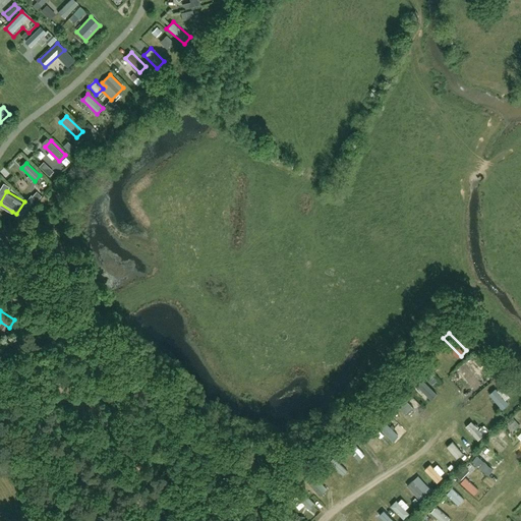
[(400,383),(398,385),(424,409),(445,385),(418,359),(400,383)]
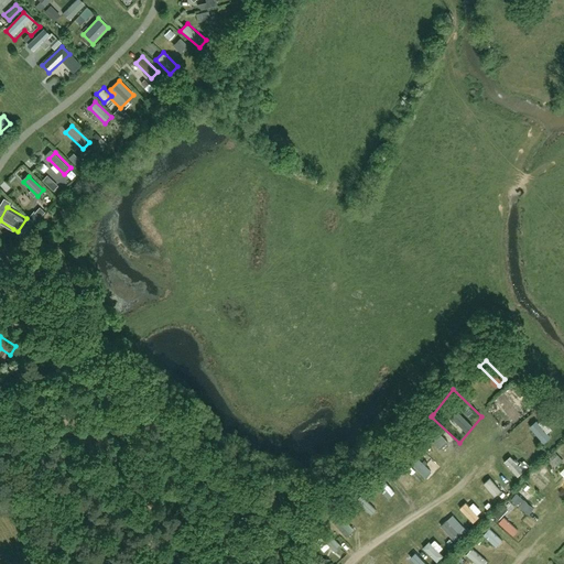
[(469,390),(463,394),(470,404),(476,400),(469,390)]
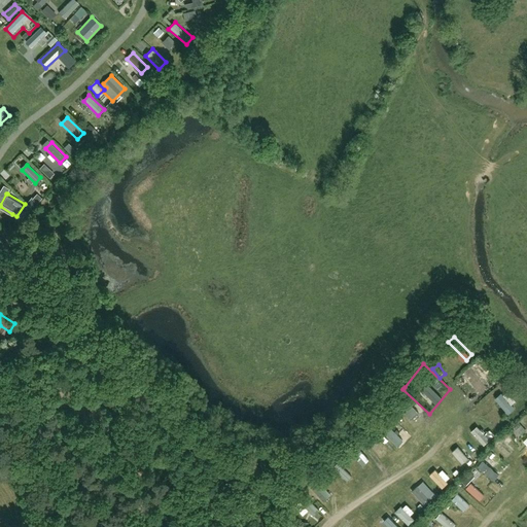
[(488,364),(483,369),(479,364),(472,370),(488,387),(498,378),(488,364)]
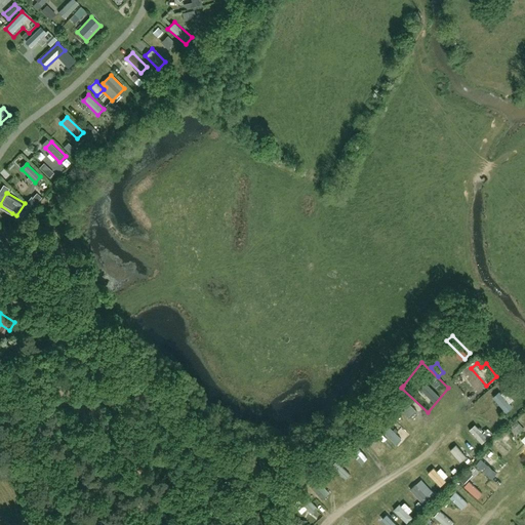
[(508,412),(515,407),(512,402),(515,400),(508,389),(497,395),(508,412)]
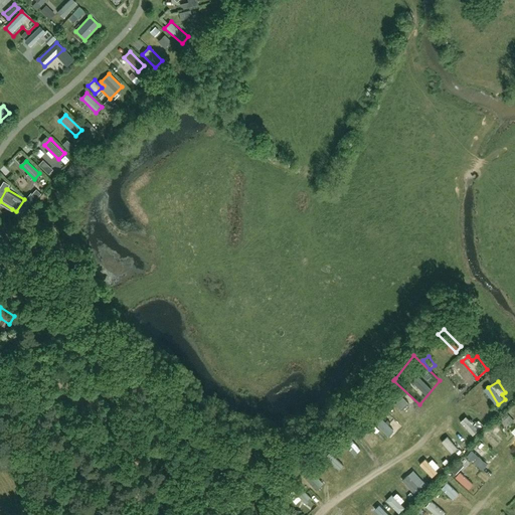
[(373,399),(360,409),(388,444),(404,427),(373,399)]
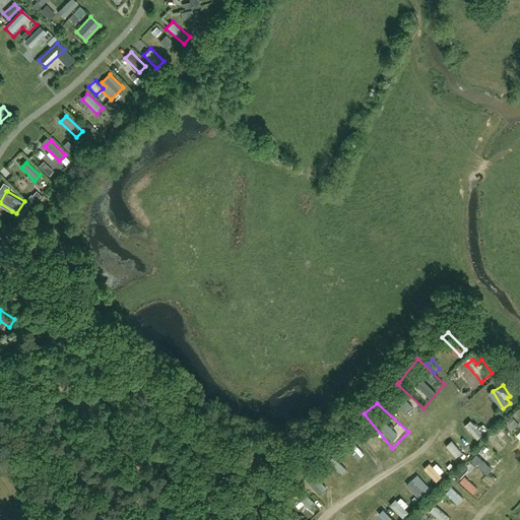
[(364,413),(347,429),(377,460),(392,448),(364,413)]
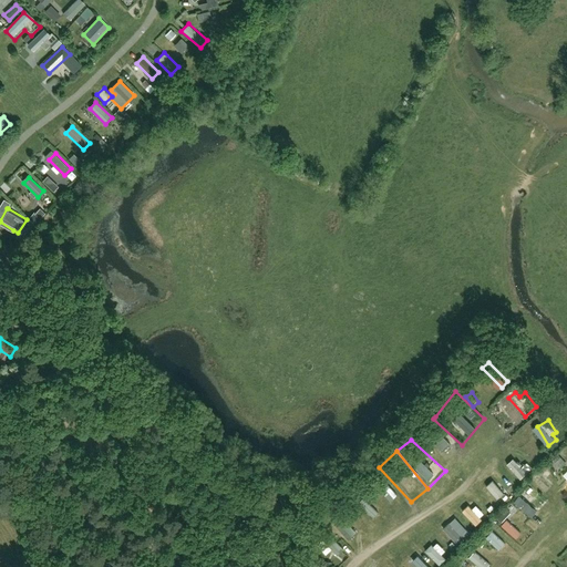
[(557,460),(564,467),(566,464),(566,462),(563,456),(557,460)]
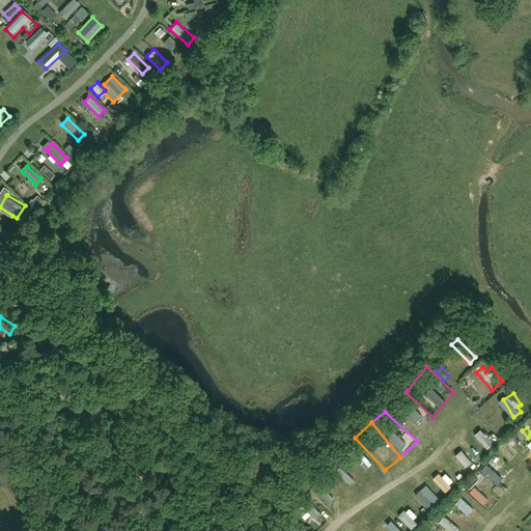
[(472,435),(451,451),(468,472),(487,451),(472,435)]
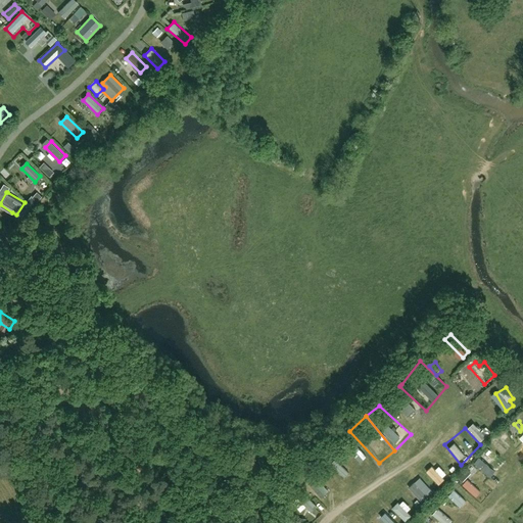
[(364,466),(371,461),(357,443),(350,448),(364,466)]
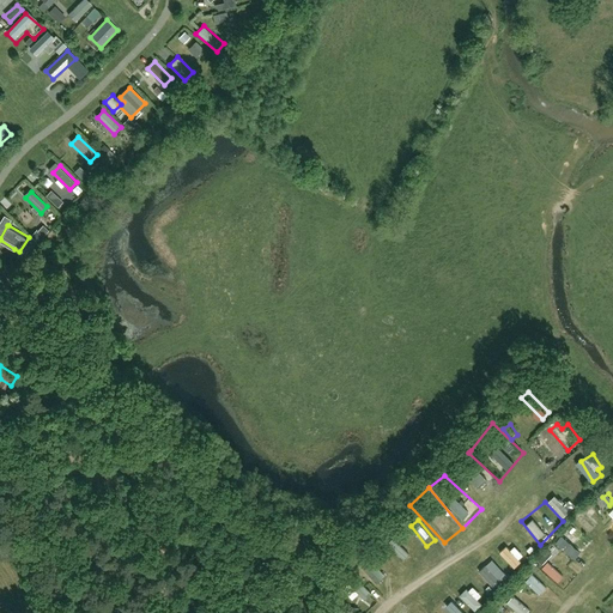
[(570,525),(548,547),(578,576),(596,556),(570,525)]
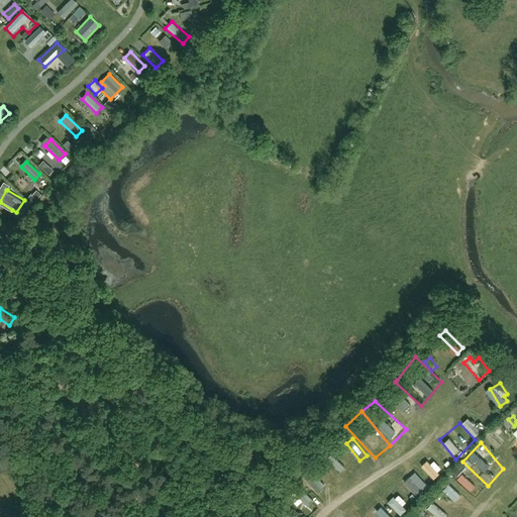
[(423,449),(407,461),(432,484),(443,471),(423,449)]
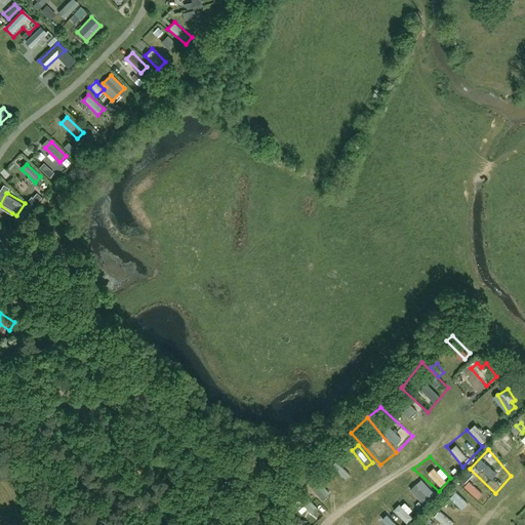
[(413,469),(398,478),(426,505),(439,491),(413,469)]
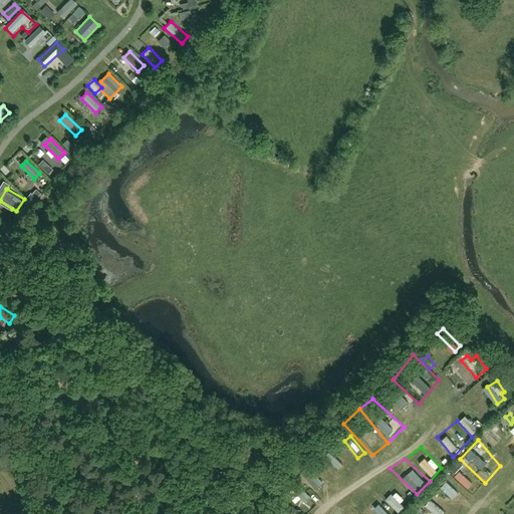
[(390,468),(364,486),(394,513),(398,513),(417,494),(390,468)]
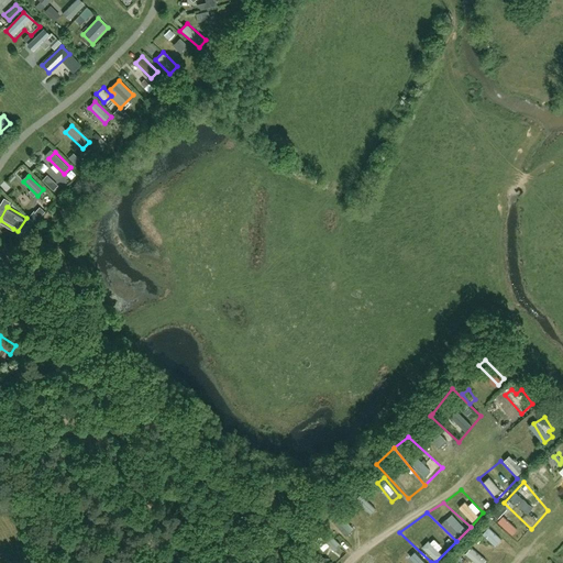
[(352,540),(360,533),(345,519),(338,526),(352,540)]
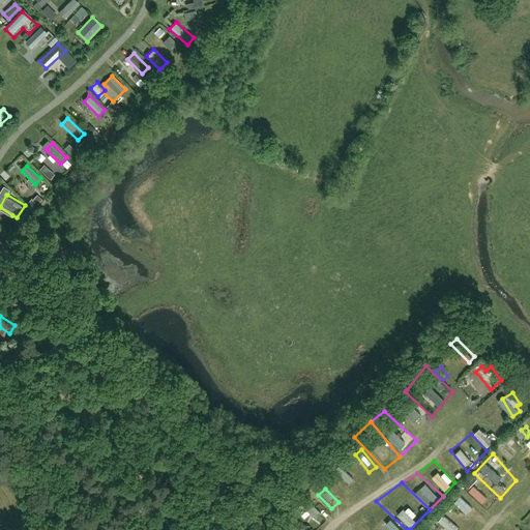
[(461,498),(454,503),(466,514),(472,509),(461,498)]
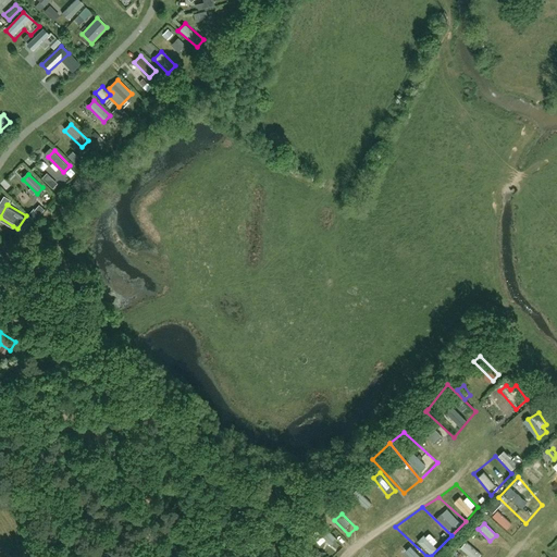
[(424,556),(394,527),(375,542),(394,556),(424,556)]
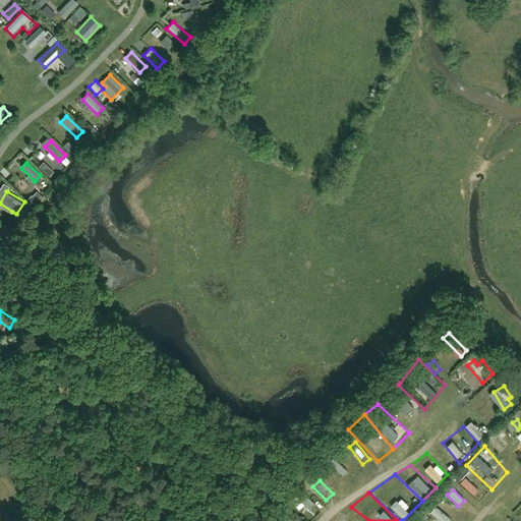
[(428,520),(418,512),(410,520),(428,520)]
